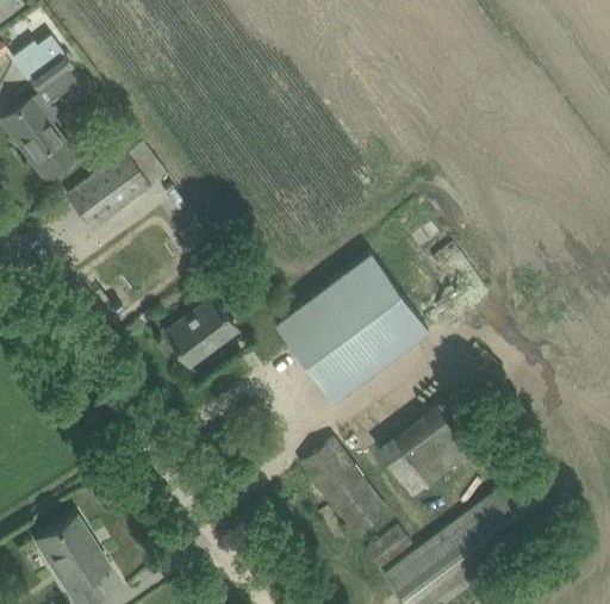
[(0,0),(0,20),(24,4),(20,0),(0,0)]
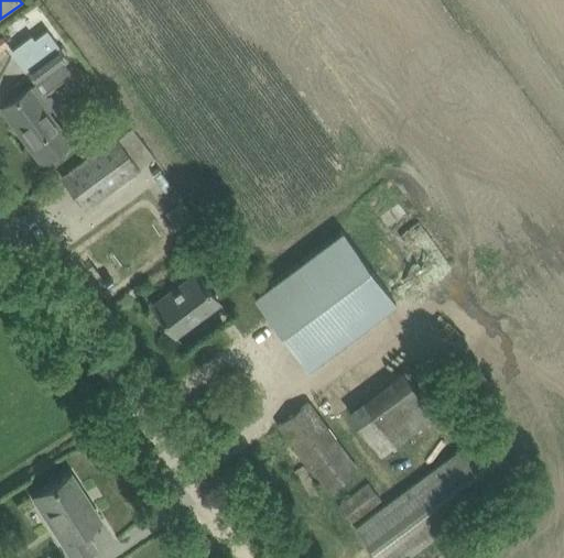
[(0,37),(0,52),(43,20),(36,11),(0,37)]
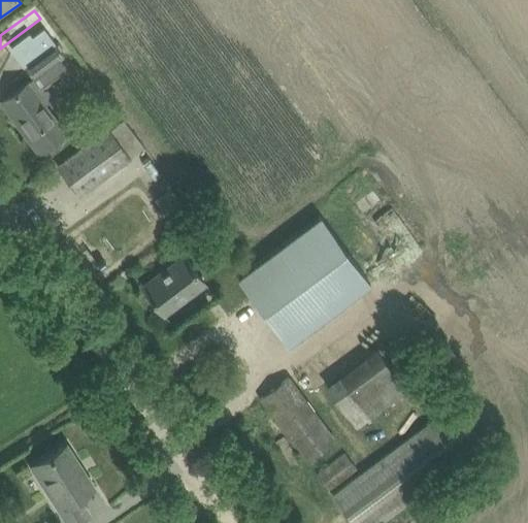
[(23,68),(33,82),(63,60),(53,46),(23,68)]
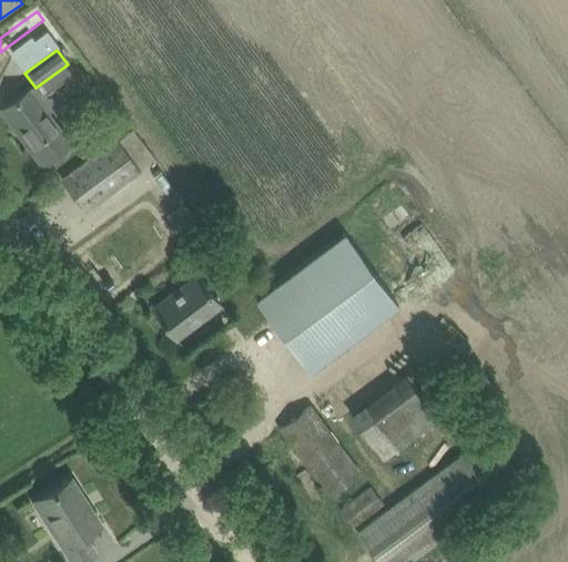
[(20,100),(2,113),(14,130),(19,136),(42,167),(70,146),(58,131),(48,118),(56,112),(56,106),(51,100),(46,100),(37,88),(30,93),(20,100)]
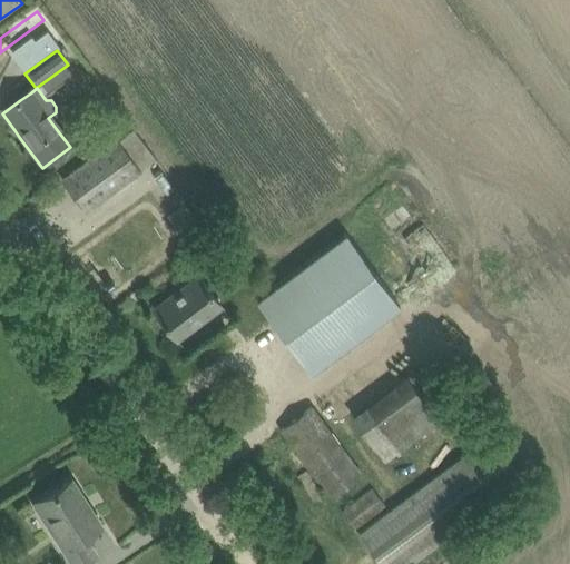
[(62,184),(87,215),(155,164),(133,134),(117,145),(116,144),(62,184)]
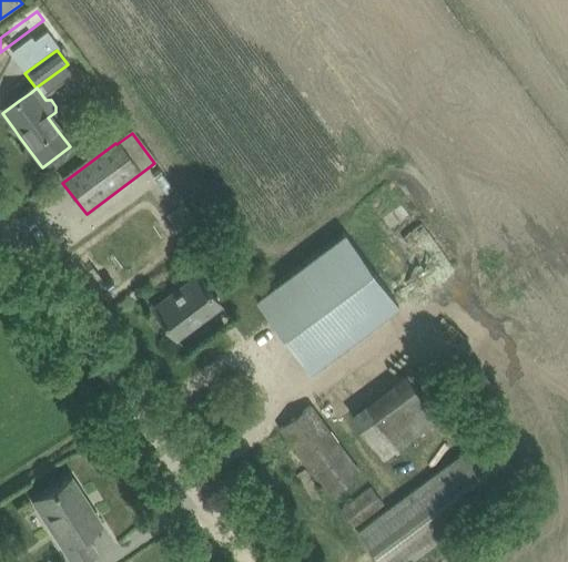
[(256,304),(310,375),(398,308),(345,237),(256,304)]
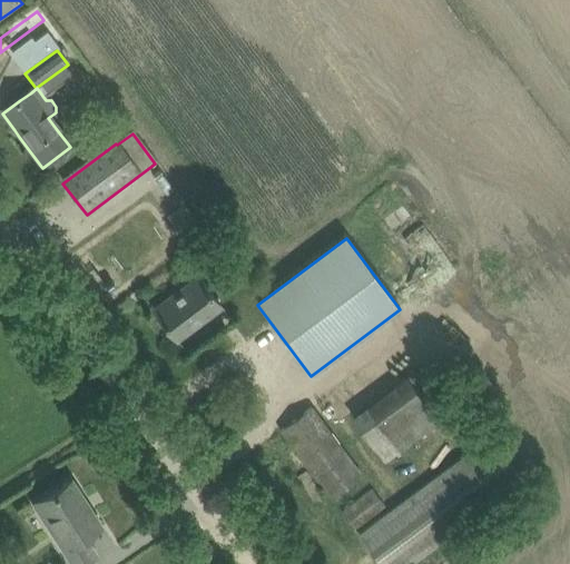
[(155,313),(177,343),(222,309),(198,279),(155,313)]
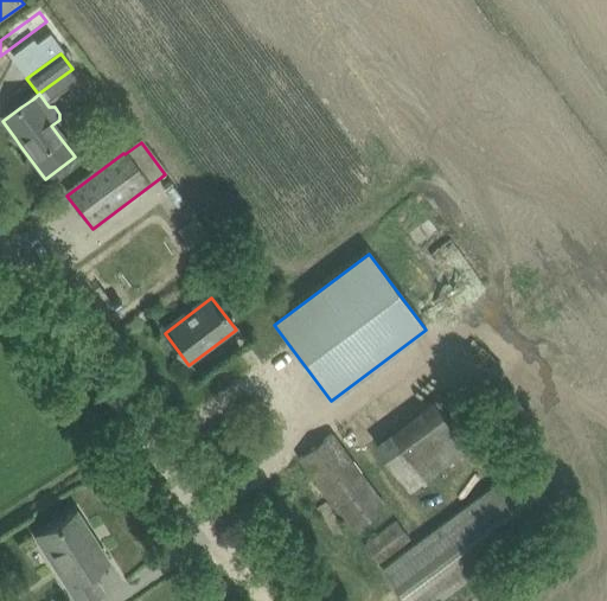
[(439,402),(378,445),(411,493),(473,451),(439,402)]
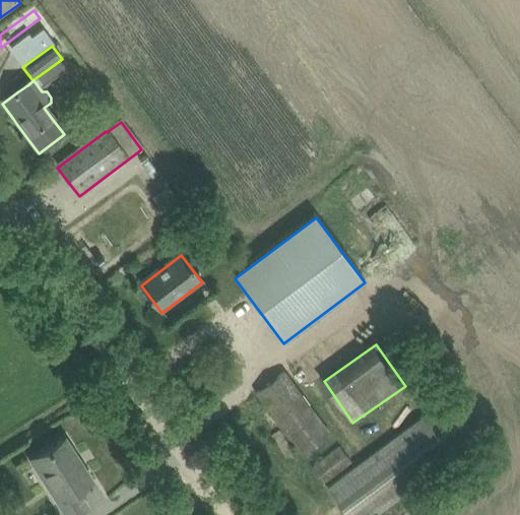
[(256,396),(303,458),(330,438),(284,376),(256,396)]
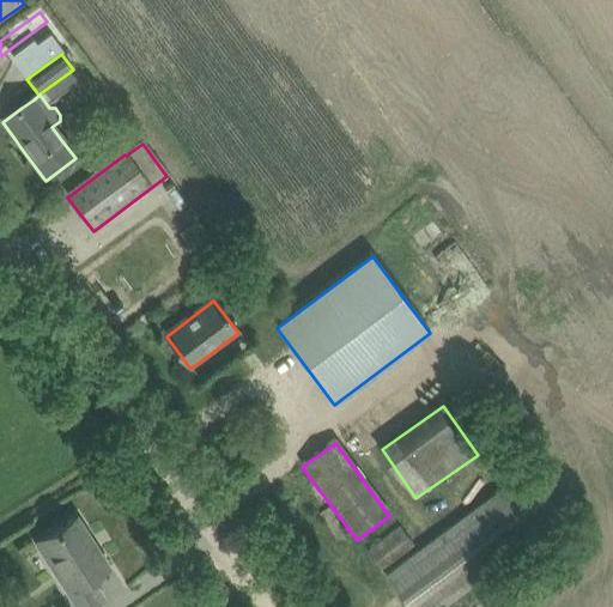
[(387,580),(406,606),(445,606),(560,521),(527,475),(387,580)]
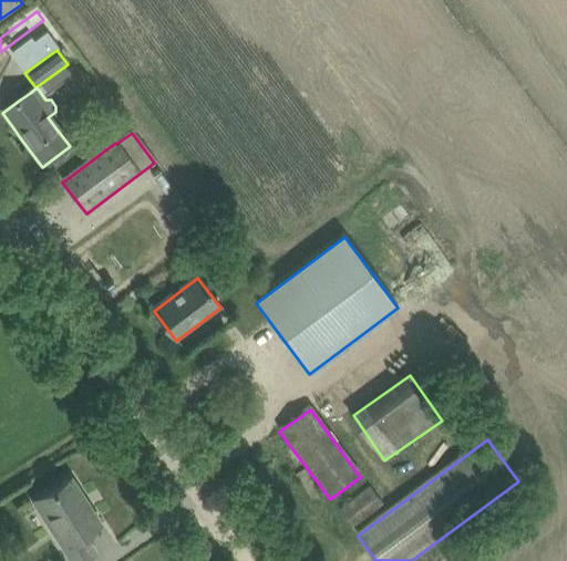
[(34,506),(70,560),(88,560),(95,556),(84,537),(101,526),(72,480),(34,506)]
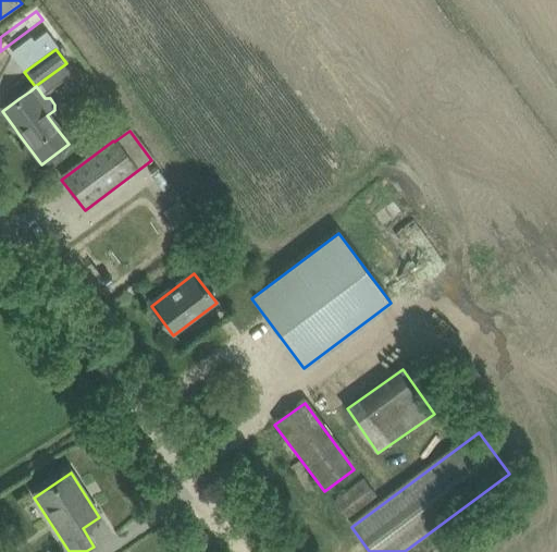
[(335,505),(346,520),(375,499),(364,483),(335,505)]
